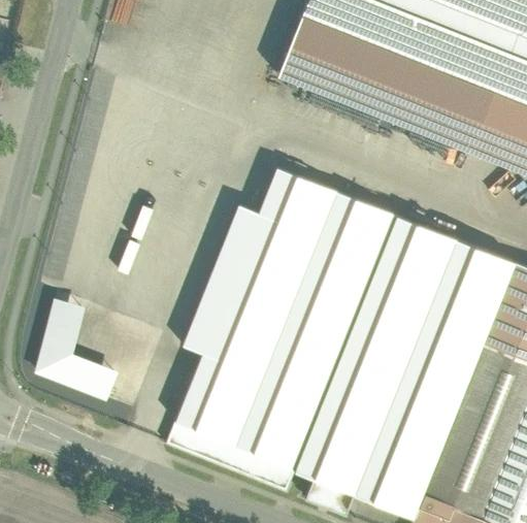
[(526,0),(307,0),(276,77),(526,177),(526,0)]
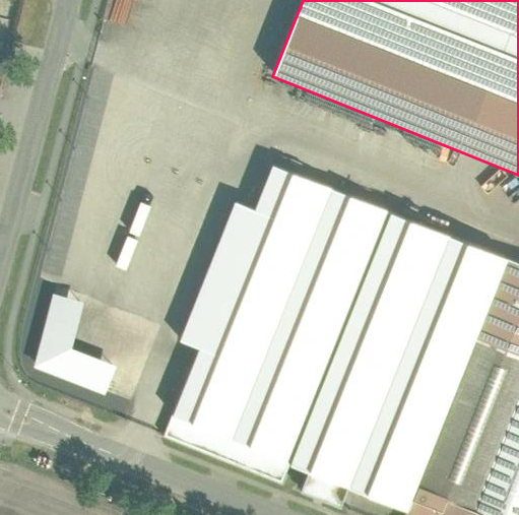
[(172,420),(288,466),(391,212),(274,166),(256,210),(200,348),(172,420)]
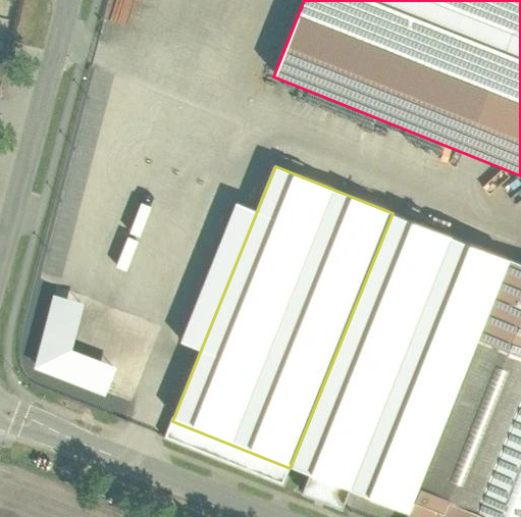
[(181,342),(201,350),(257,211),(238,203),(181,342)]
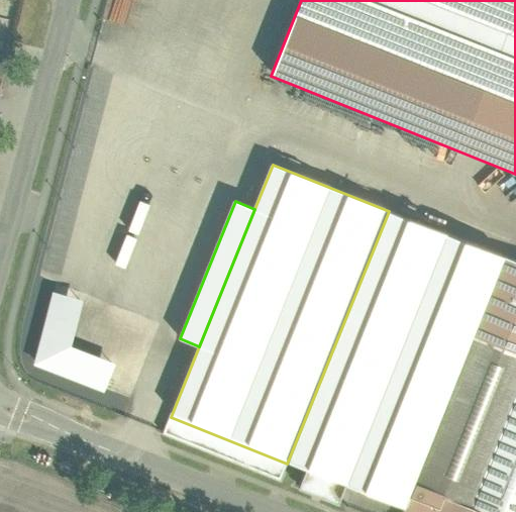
[(414,487),(506,259),(389,211),(287,464),(306,471),(346,487),(404,511),(414,487)]
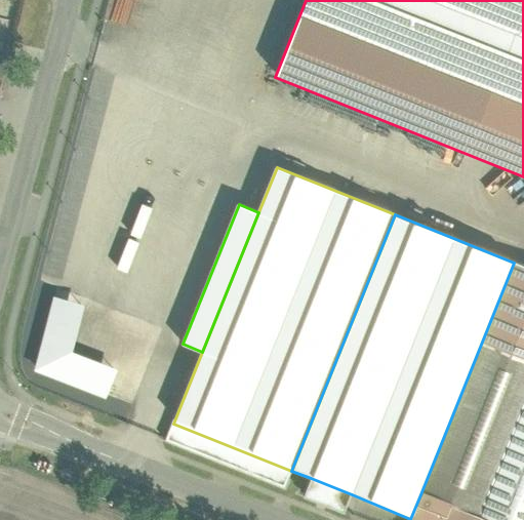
[(523,267),(514,263),(420,494),(485,519),(523,519),(523,267)]
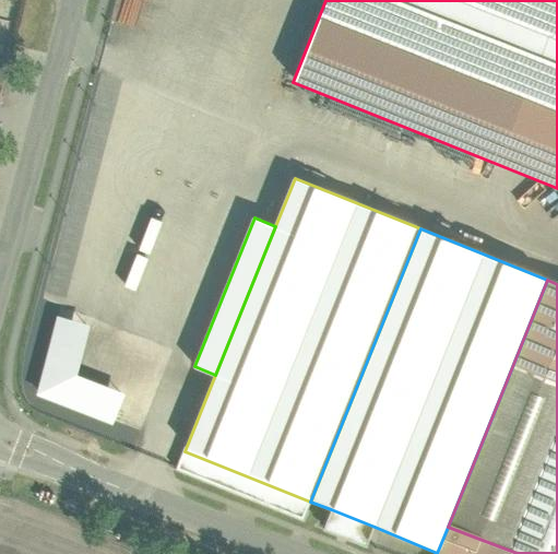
[(86,327),(61,320),(42,395),(113,422),(121,398),(72,379),(86,327)]
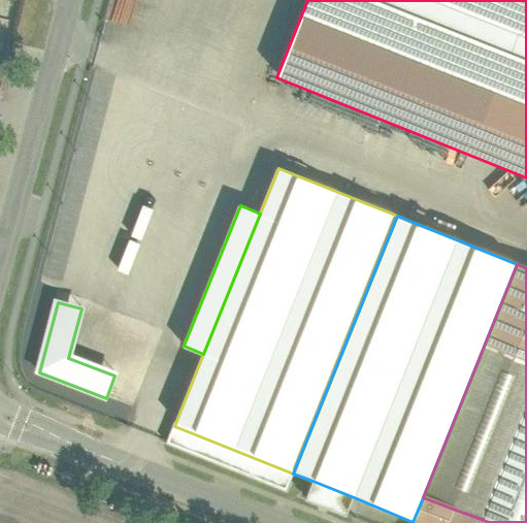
[(293,474),(174,426),(166,447),(285,494),(293,474)]
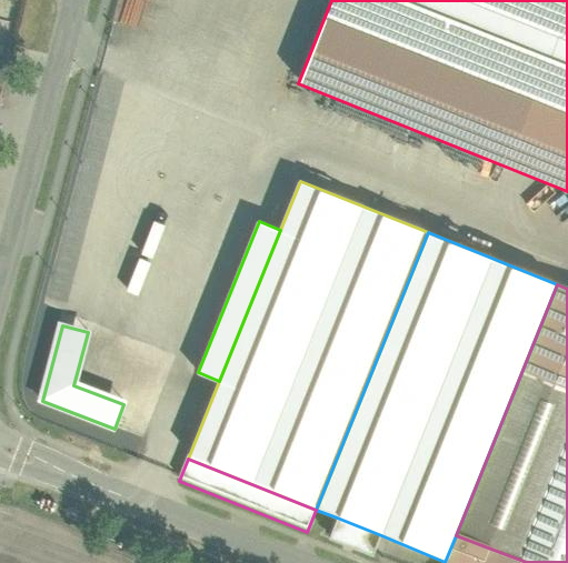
[(381,535),(337,518),(328,540),(372,558),(381,535)]
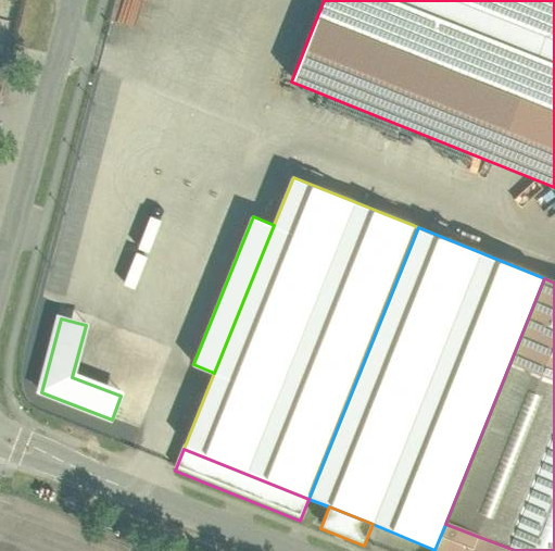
[(514,550),(445,524),(434,550),(514,550)]
